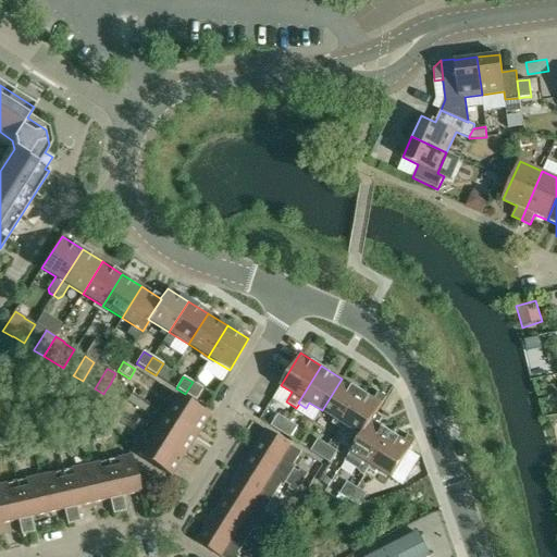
[(322,410),(334,419),(332,424),(338,428),(361,392),(342,379),(322,410)]
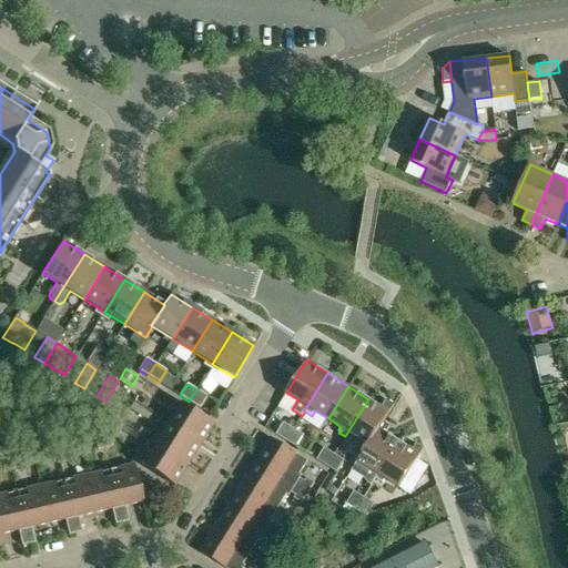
[(208,396),(196,389),(189,402),(200,408),(208,396)]
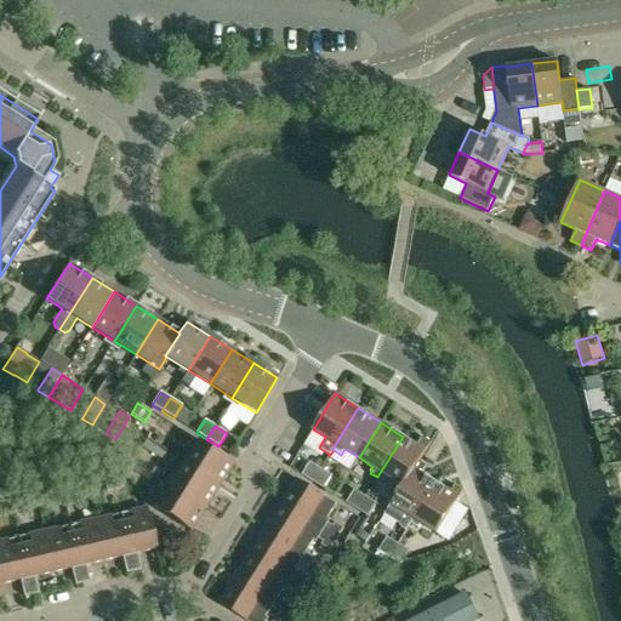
[(389,477),(403,485),(414,468),(415,468),(432,443),(422,437),(417,445),(403,437),(377,477),(386,483),(389,477)]
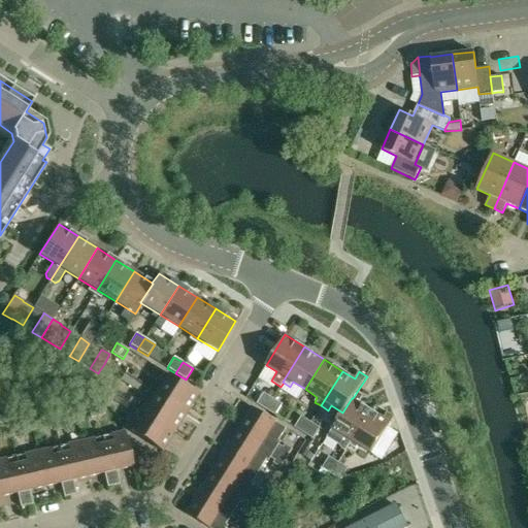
[(198,393),(168,374),(156,394),(186,413),(198,393)]
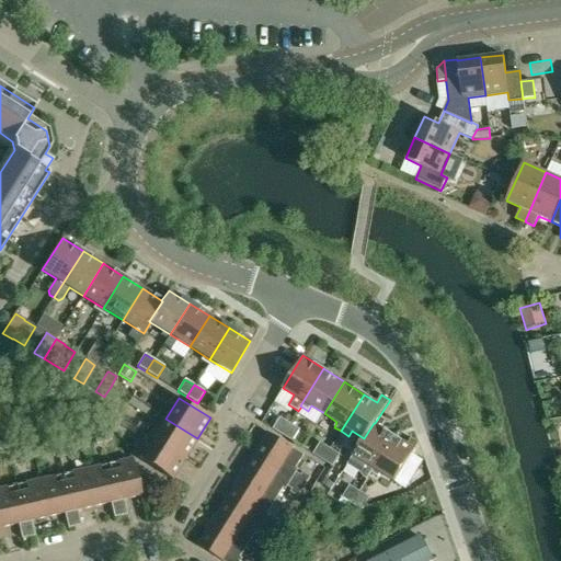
[(114,401),(107,411),(119,419),(126,409),(114,401)]
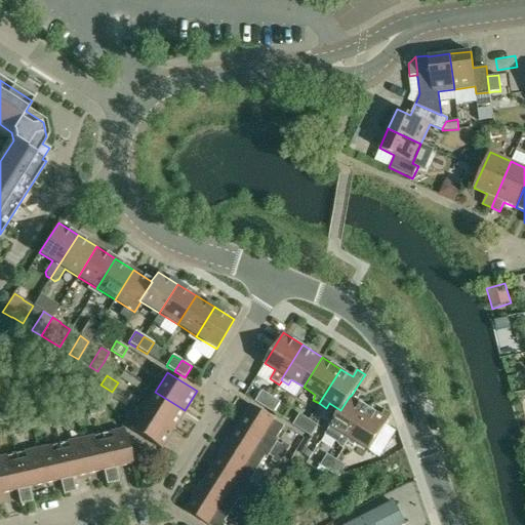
[(94,394),(104,399),(106,401),(112,392),(101,385),(94,394)]
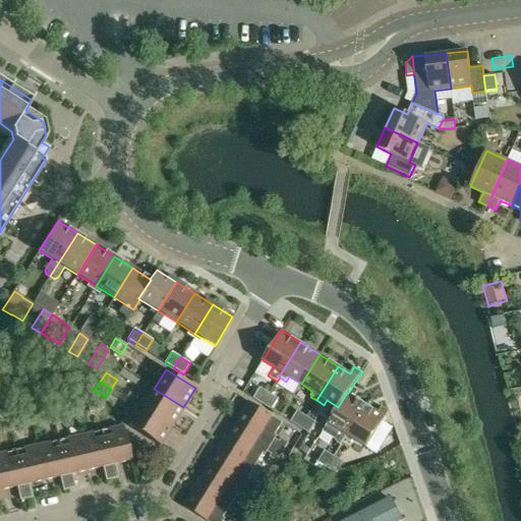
[(261,388),(253,399),(263,404),(269,393),(261,388)]
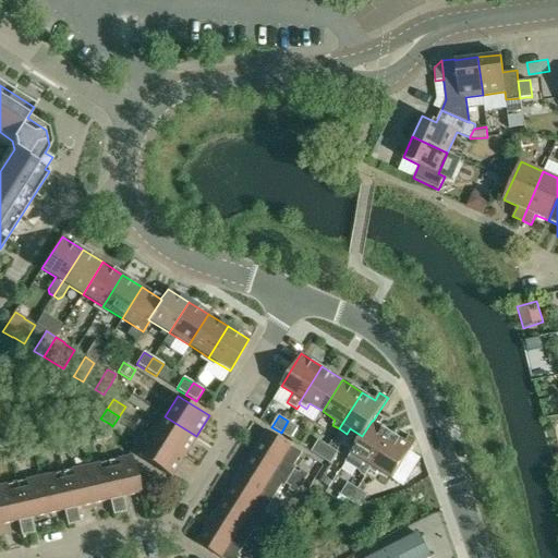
[(165,416),(153,436),(184,456),(196,436),(165,416)]
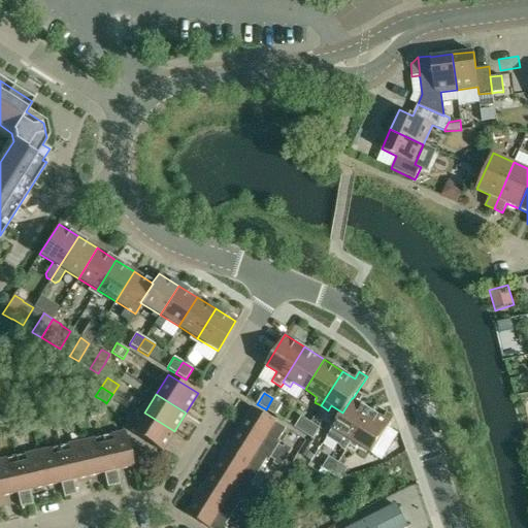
[(266,409),(275,416),(283,404),(272,398),(266,409)]
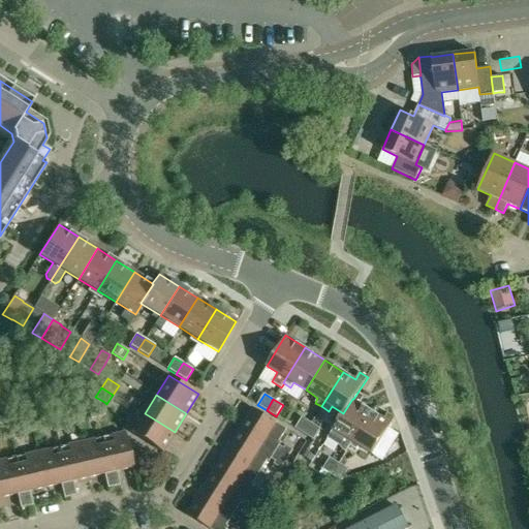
[(333,429),(346,437),(343,442),(349,446),(371,411),(353,399),(352,399),(343,413),(333,429)]
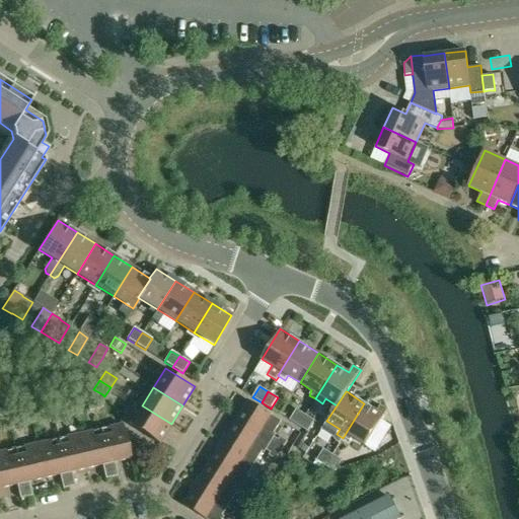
[(100,396),(93,397),(95,410),(102,408),(100,396)]
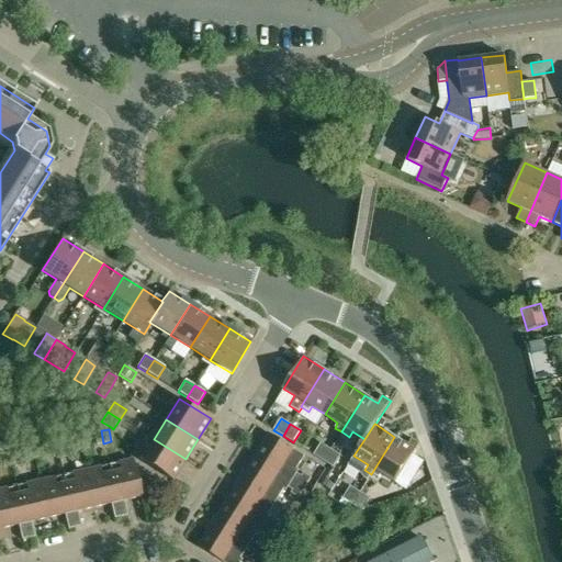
[(93,431),(93,433),(96,445),(103,444),(101,430),(93,431)]
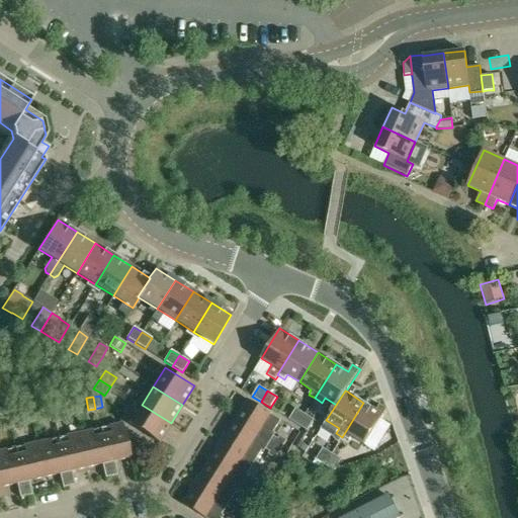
[(280,420),(248,400),(235,422),(281,450),(286,441),(279,436),(278,438),(274,436),(275,433),(273,432),(280,420)]
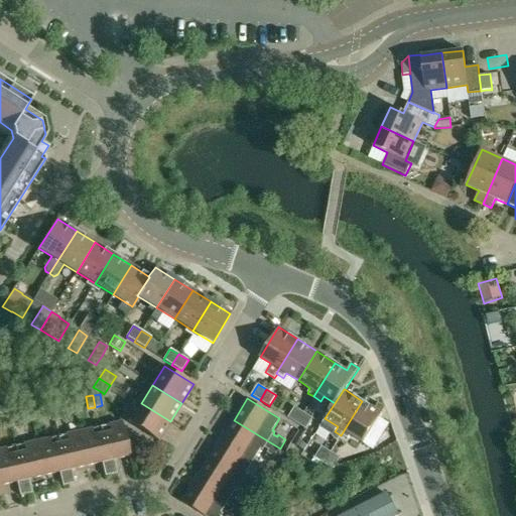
[(351,435),(363,442),(373,449),(389,423),(379,417),(385,407),(379,403),(375,408),(362,401),(341,435),(348,439),(351,435)]
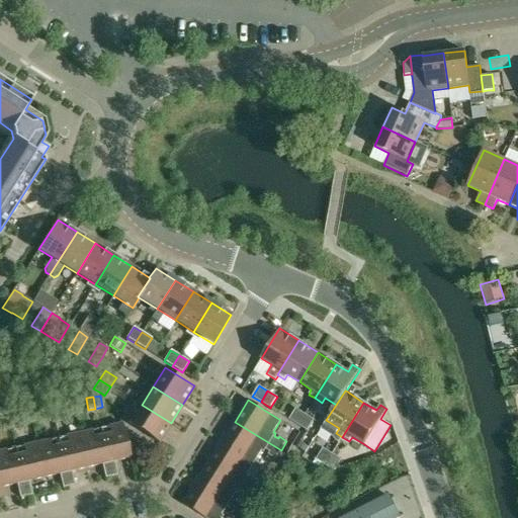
[(58,405),(51,407),(53,419),(60,417),(58,405)]
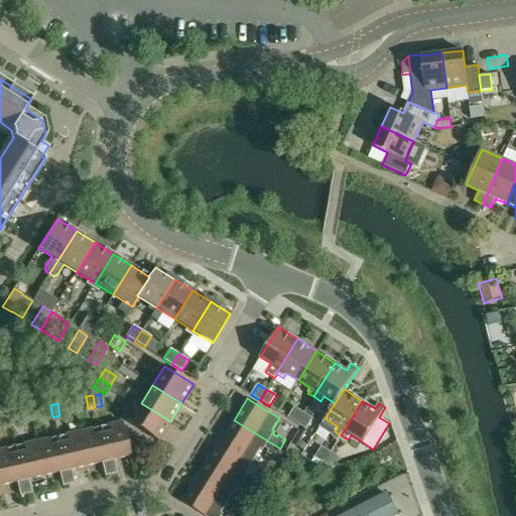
[(128,422),(158,440),(170,421),(141,403),(128,422)]
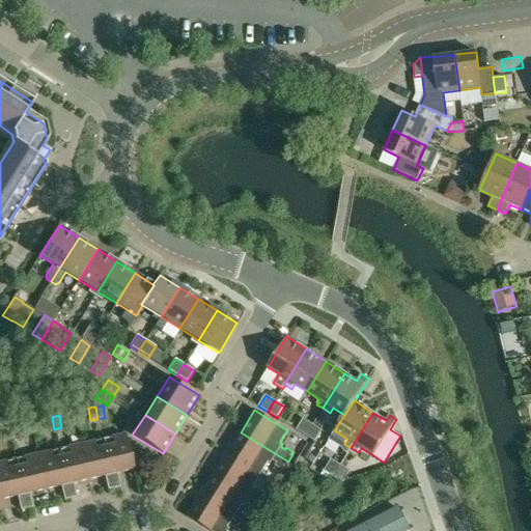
[(45,418),(45,419),(47,430),(54,429),(52,417),(45,418)]
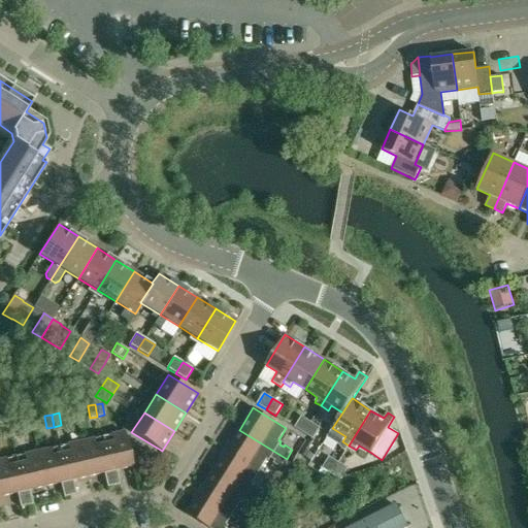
[(301,417),(294,428),(303,433),(310,422),(301,417)]
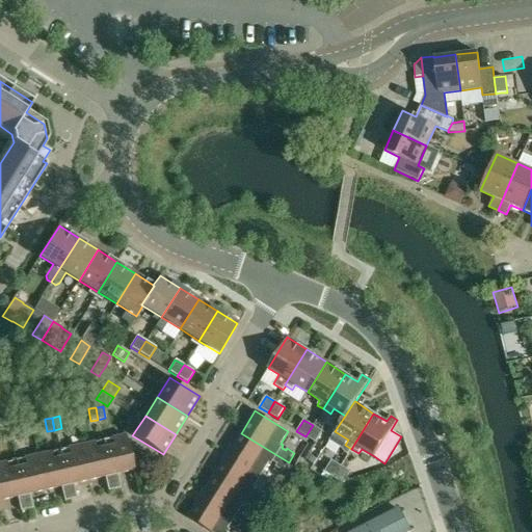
[(322,431),(313,425),(306,436),(316,443),(322,431)]
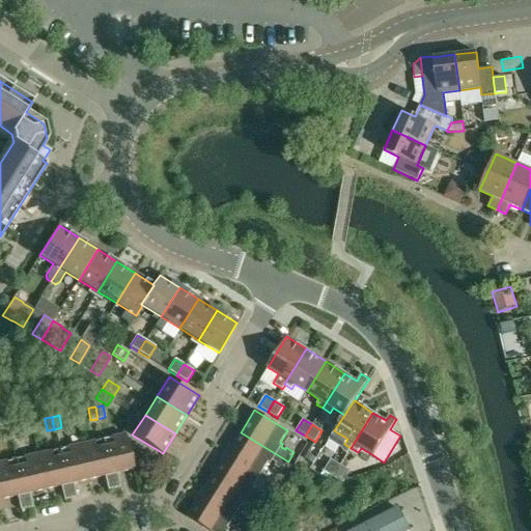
[(16,425),(8,426),(10,439),(18,438),(16,425)]
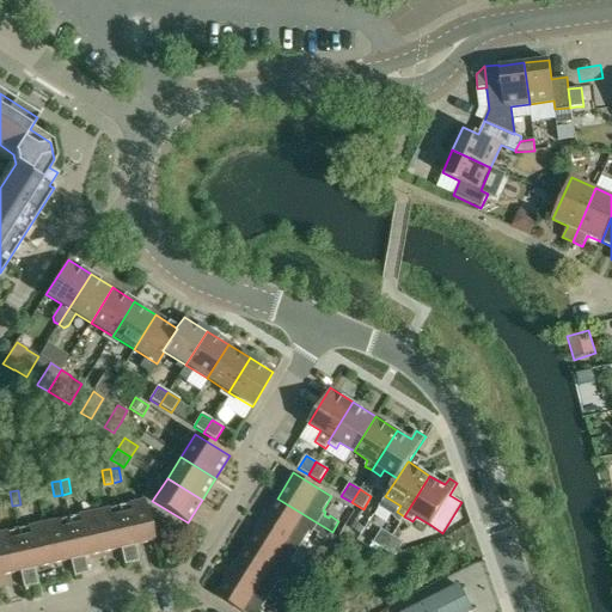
[(0,494),(1,495),(4,508),(12,506),(10,491),(0,494)]
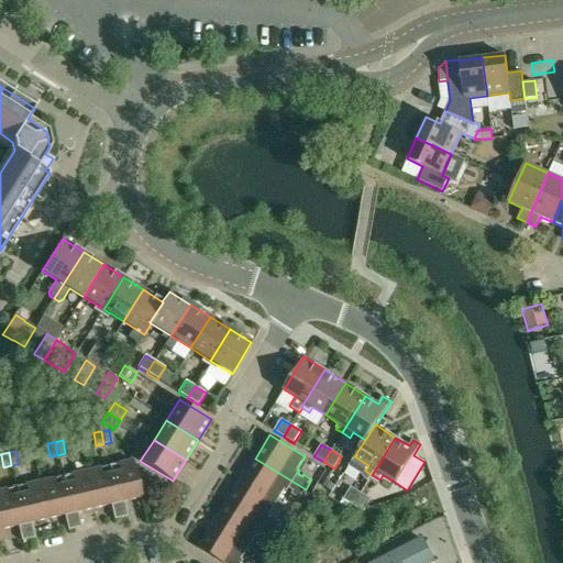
[(255,459),(241,481),(277,503),(285,489),(287,492),(288,488),(294,492),(291,494),(299,499),(306,489),(255,459)]
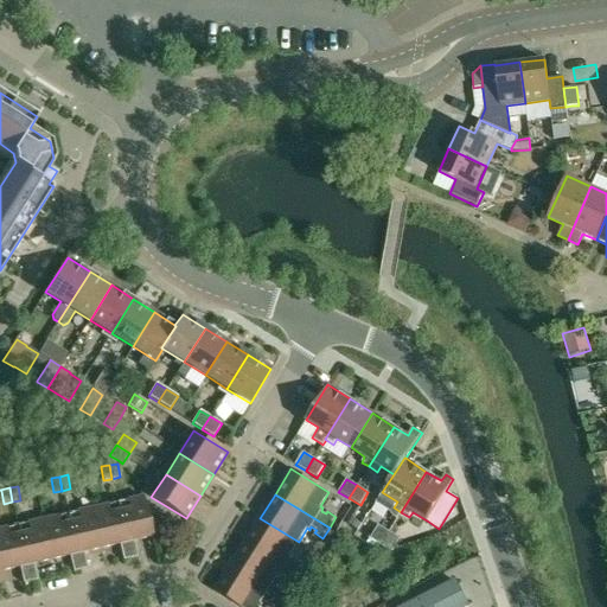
[(152,536),(145,502),(144,497),(117,503),(131,558),(138,557),(134,540),(152,536)]
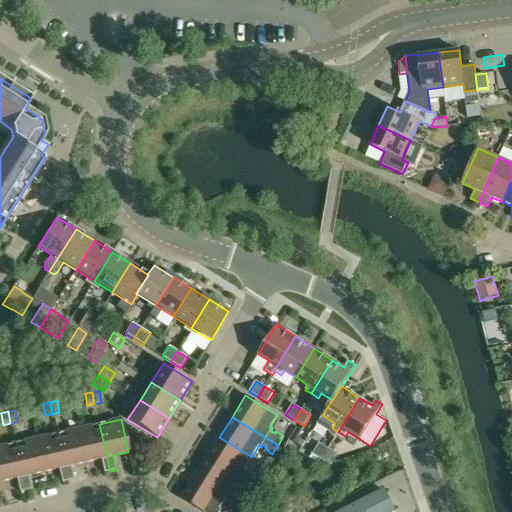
[(86,462),(100,458),(104,473),(110,471),(99,424),(78,428),(86,462)]
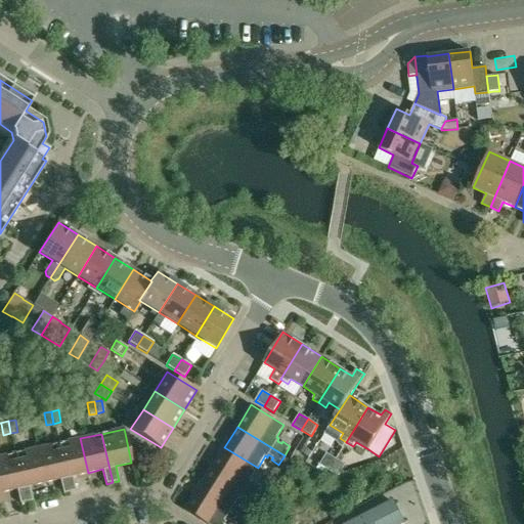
[(72,476),(75,476),(88,473),(80,438),(58,443),(69,492),(75,490),(72,476)]
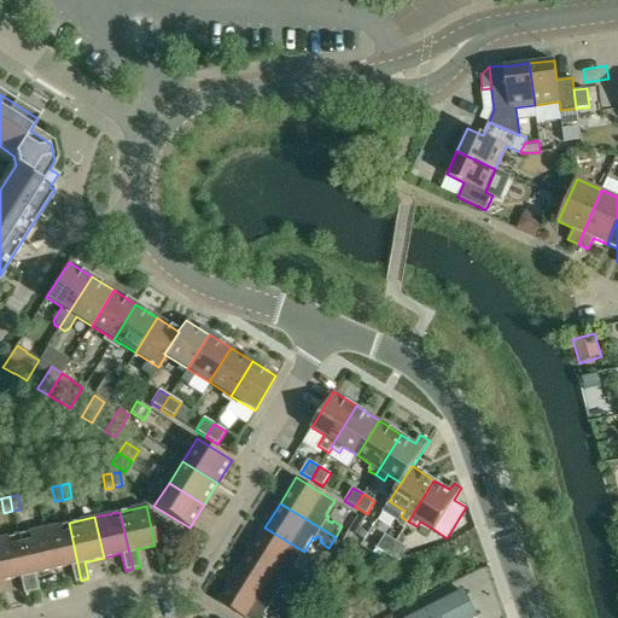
[(53,569),(70,565),(75,582),(81,581),(69,523),(44,529),(53,569)]
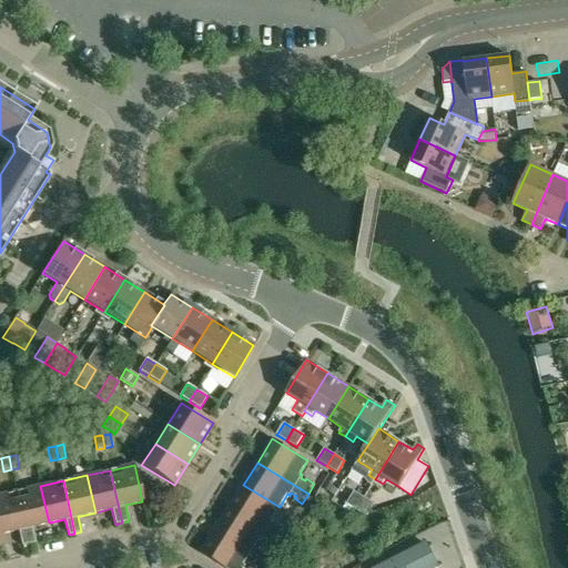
[(243,485),(230,507),(280,538),(285,540),(291,531),(279,524),(277,526),(273,524),(274,520),(272,519),(280,507),(243,485)]
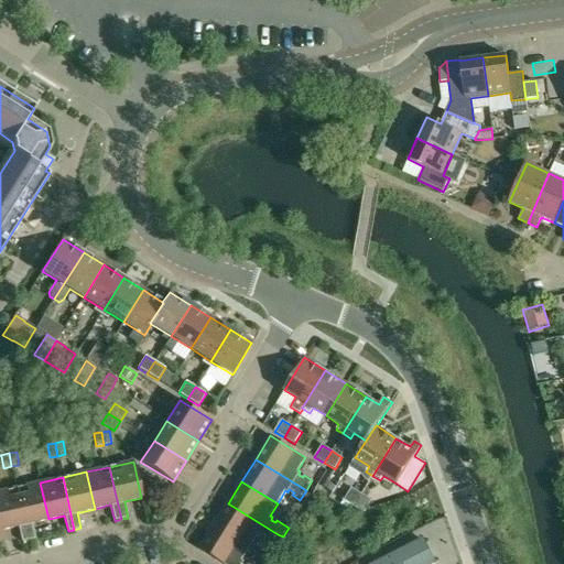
[(323,488),(332,494),(336,487),(327,481),(323,488)]
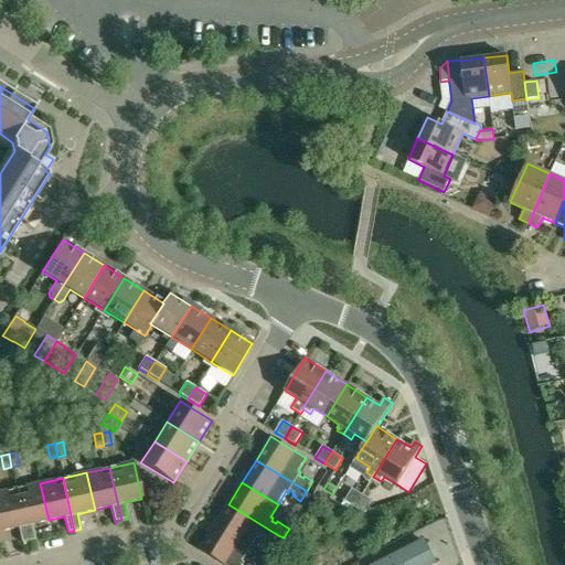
[(32,524),(35,523),(49,520),(40,483),(17,489),(29,541),(34,540),(32,524)]
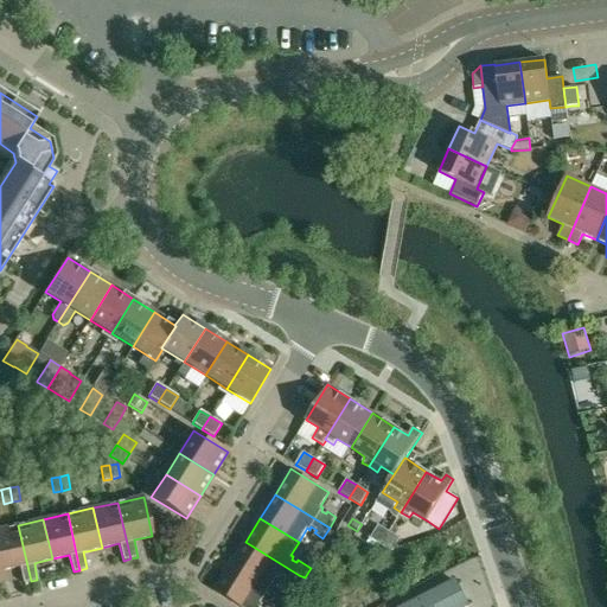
[(0,529),(0,563),(1,570),(2,570),(19,567),(24,583),(31,581),(18,525),(0,529)]
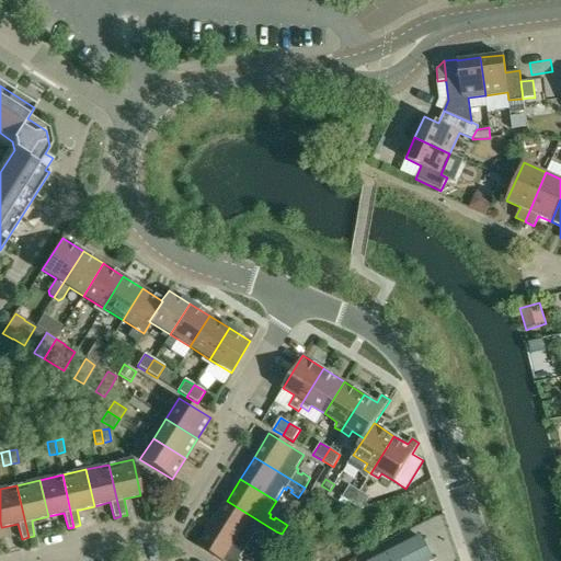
[(342,497),(352,503),(359,491),(350,485),(342,497)]
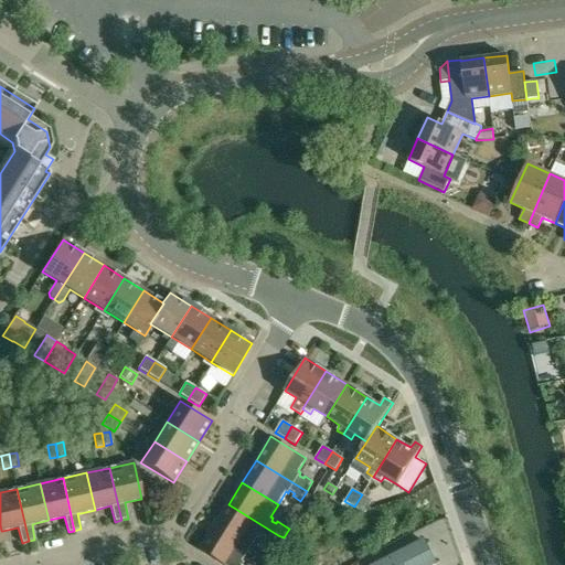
[(372,501),(362,494),(354,507),(364,513),(372,501)]
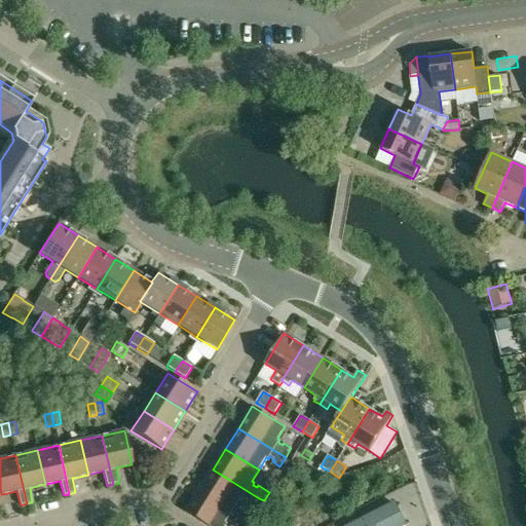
[(213,470),(199,490),(233,511),(240,499),(242,500),(243,498),(248,501),(247,503),(254,508),(259,498),(213,470)]
